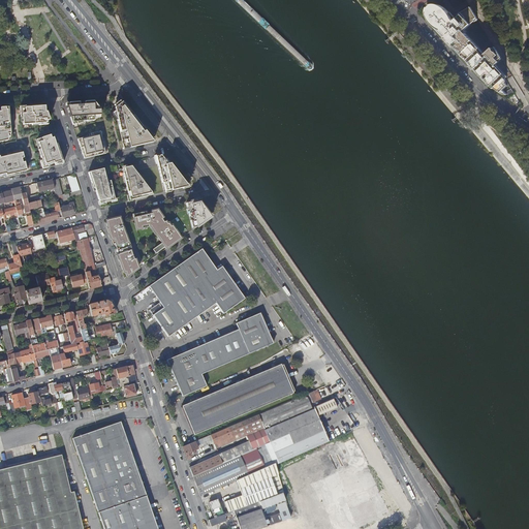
[(474,12),(470,7),(459,13),(460,16),(455,21),(453,19),(449,12),(446,9),(442,6),(441,5),(439,7),(436,4),(435,4),(433,4),(431,5),(432,5),(430,7),(429,7),(428,10),(428,12),(430,16),(429,17),(430,19),(433,25),(438,30),(441,33),(445,37),(446,37),(454,44),(453,44),(455,48),(459,50),(462,53),(461,55),(468,62),(486,81),(488,83),(491,85),(494,87),(500,92),(503,90),(507,85),(505,83),(507,81),(504,78),(505,76),(495,65),(499,62),(498,61),(501,57),(497,50),(495,52),(493,50),(491,48),(485,54),(484,55),(478,50),(479,49),(465,33),(464,31),(465,29),(474,21),(473,20),(477,18),(474,12)]
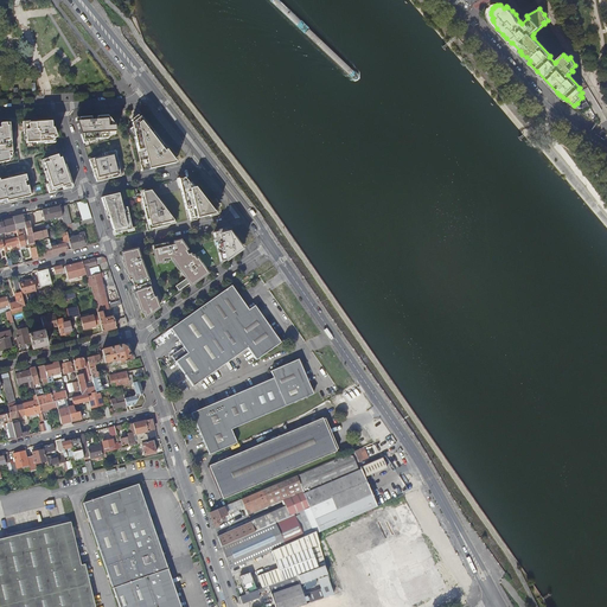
[(505,39),(522,57),(538,74),(541,77),(542,78),(551,89),(556,94),(556,93),(557,93),(537,71),(529,63),(530,61),(526,57),(522,55),(519,51),(521,51),(512,43),(511,43),(506,38),(503,34),(497,29),(493,21),(492,19),(489,21),(491,24),(505,39)]
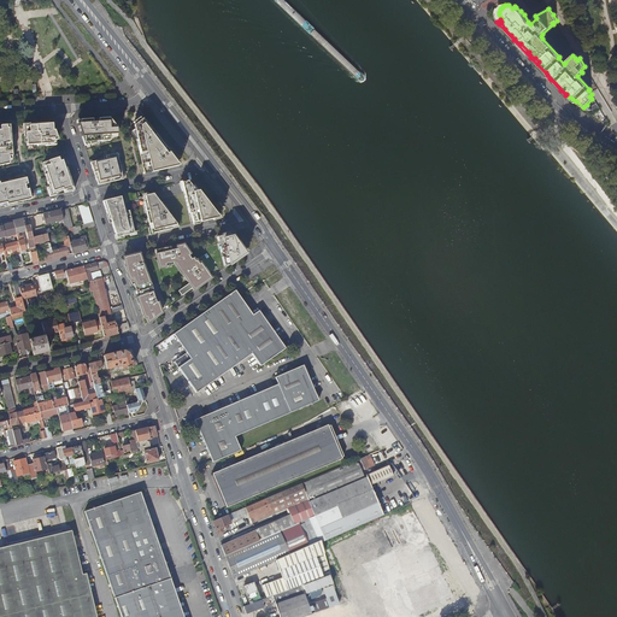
[(156,170),(183,164),(147,117),(146,117),(140,122),(139,123),(140,127),(140,129),(137,131),(142,137),(145,151),(151,148),(156,170)]
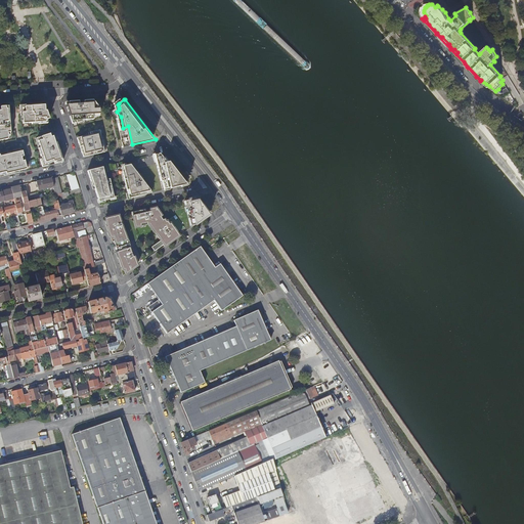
[(68,104),(66,104),(69,116),(72,116),(72,121),(93,120),(93,115),(99,114),(99,108),(96,108),(95,106),(97,106),(92,100),(68,102),(68,104)]
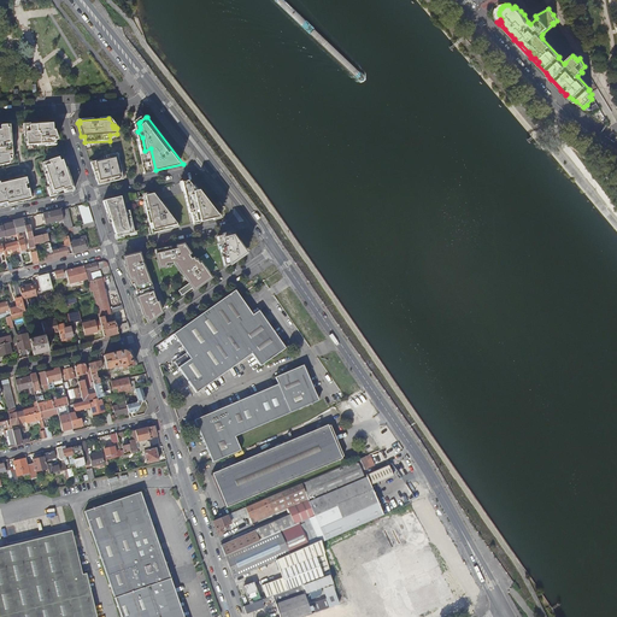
[(25,125),(19,125),(19,136),(23,136),(23,140),(22,140),(23,146),(54,144),(53,140),(58,140),(52,124),(48,124),(48,122),(41,123),(28,123),(24,124),(25,125)]
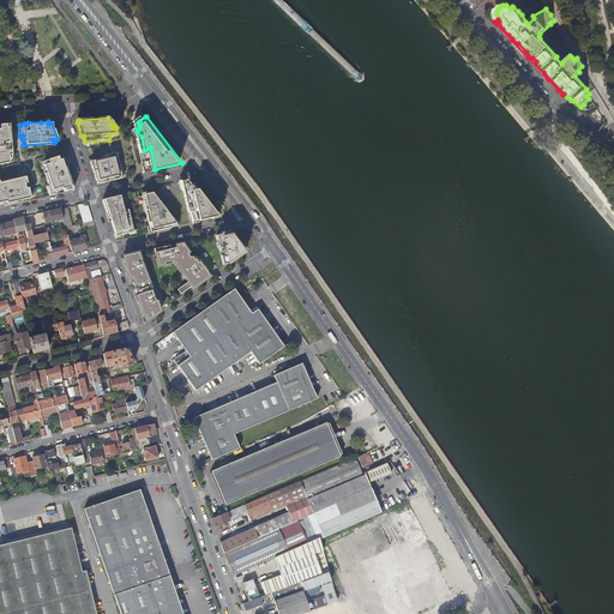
[(0,164),(10,162),(8,155),(12,155),(11,142),(10,142),(8,133),(8,127),(0,127),(1,130),(0,128),(0,164)]
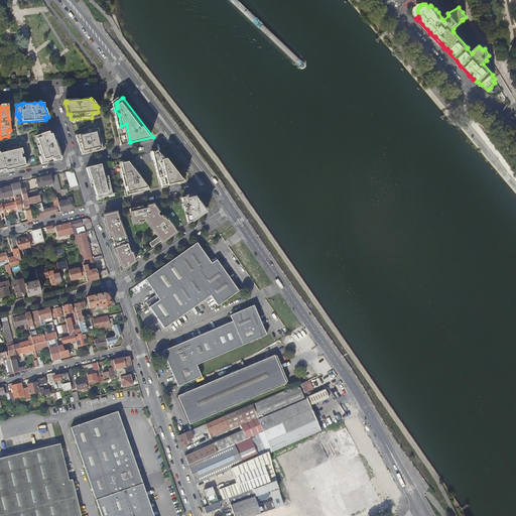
[(71,114),(68,114),(72,126),(98,117),(98,112),(92,113),(92,118),(71,119),(71,114)]
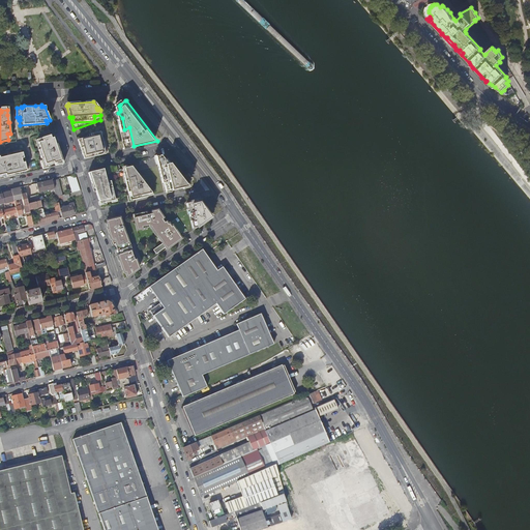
[(104,128),(99,129),(106,151),(101,152),(102,154),(109,153),(104,128)]
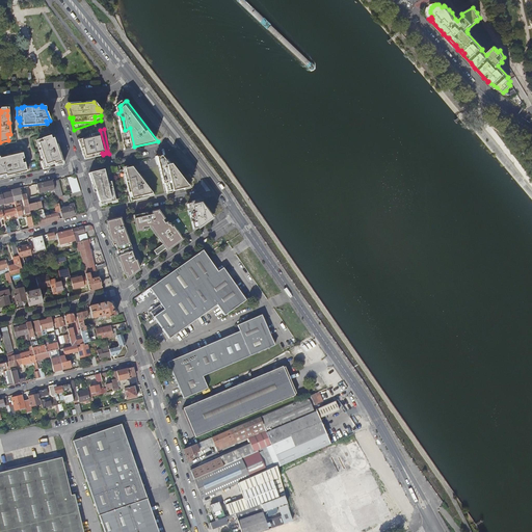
[(81,143),(79,144),(84,160),(103,155),(102,153),(106,152),(100,130),(90,133),(91,136),(80,139),(81,143)]
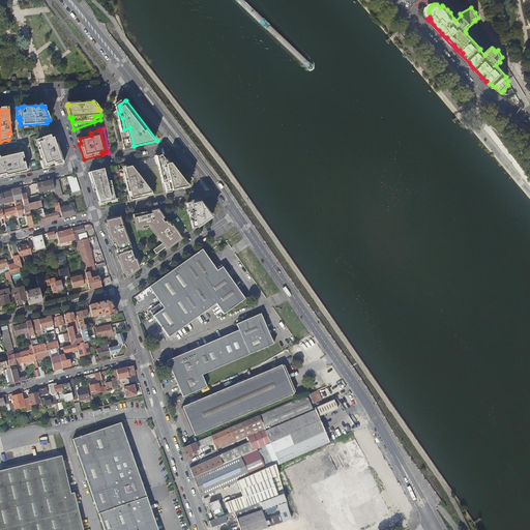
[(90,133),(77,138),(79,144),(81,143),(80,139),(91,136),(90,133)]
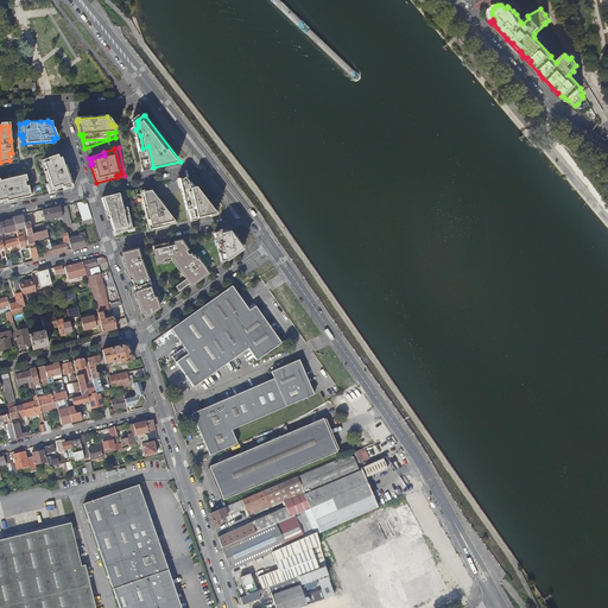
[(49,162),(44,163),(46,171),(44,171),(48,183),(46,183),(50,191),(51,191),(63,188),(63,189),(71,187),(62,157),(59,158),(58,154),(48,158),(49,162)]
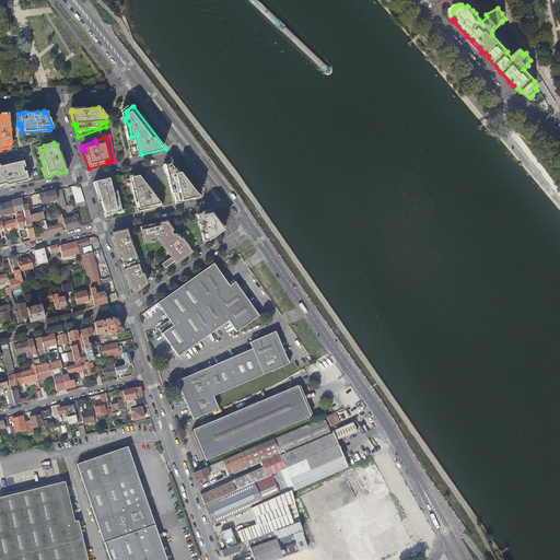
[(58,173),(47,176),(47,177),(55,176),(67,173),(60,152),(58,144),(57,144),(66,172),(58,174),(58,173)]
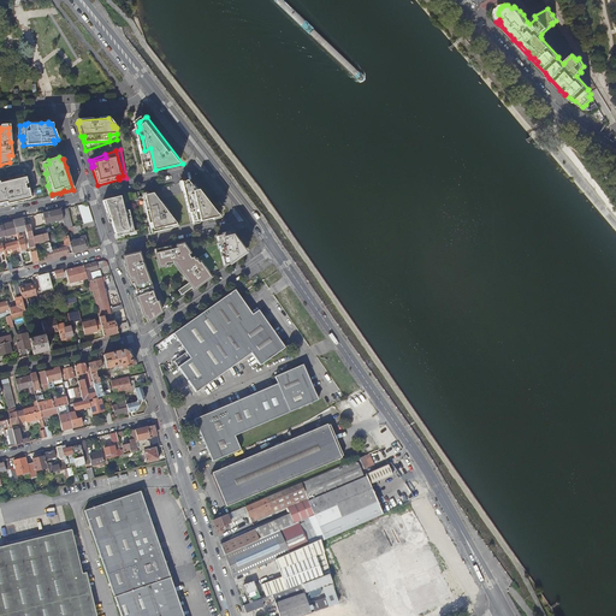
[(0,203),(4,202),(5,205),(31,199),(30,197),(33,196),(30,188),(25,189),(24,184),(28,184),(27,177),(0,183),(0,203)]
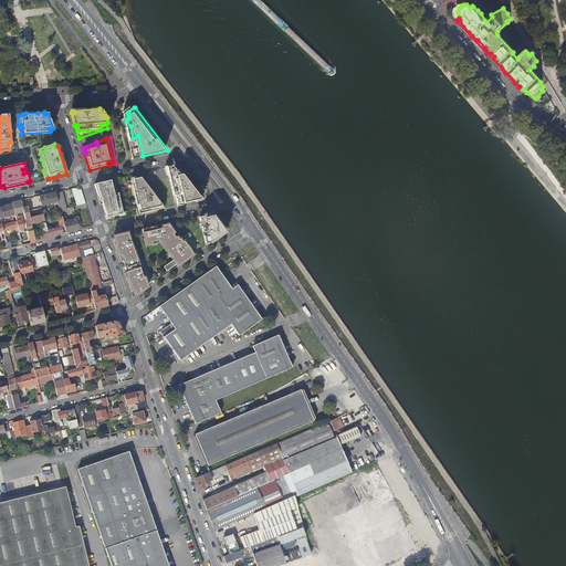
[(176,167),(169,168),(179,206),(192,202),(207,199),(197,185),(189,175),(182,176),(179,171),(176,167)]
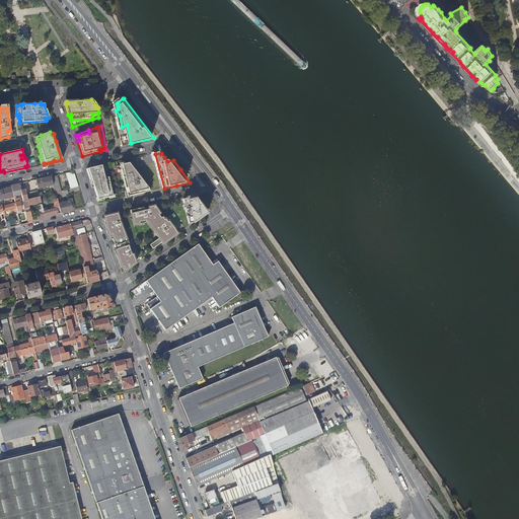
[(28,158),(25,158),(27,165),(25,166),(26,167),(4,172),(3,170),(0,171),(0,174),(29,168),(30,167),(28,158)]
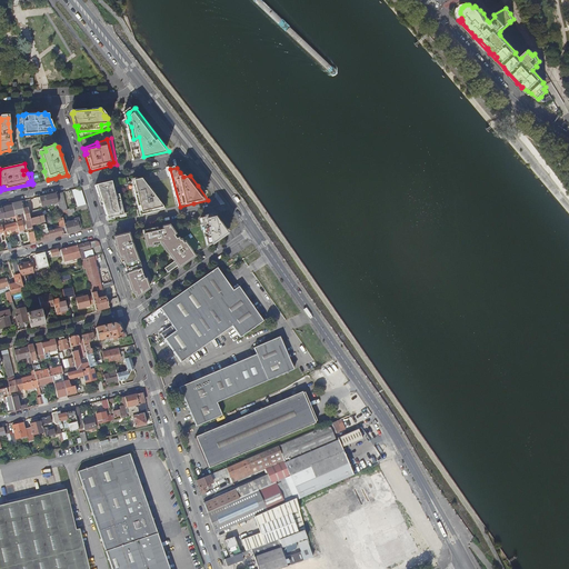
[(162,210),(161,208),(167,207),(145,178),(140,179),(137,180),(139,185),(136,186),(141,209),(143,215),(162,210)]
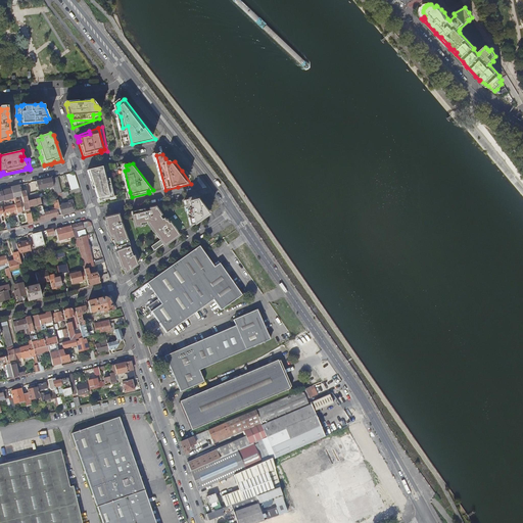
[(105,167),(90,170),(95,186),(96,186),(101,200),(116,197),(115,195),(111,179),(108,179),(105,167)]
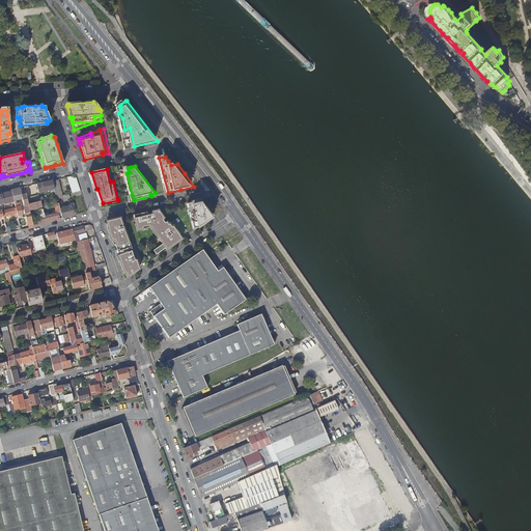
[(38,193),(54,189),(56,197),(57,196),(62,195),(58,179),(52,180),(52,179),(36,184),(38,193)]
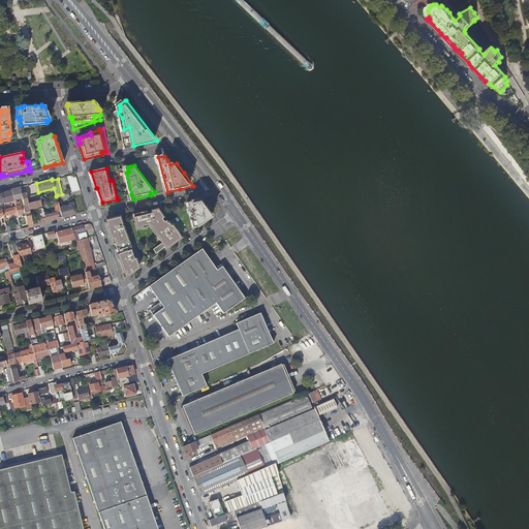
[(14,200),(16,200),(22,198),(24,205),(28,204),(27,197),(26,193),(22,194),(20,187),(11,189),(11,191),(14,200)]
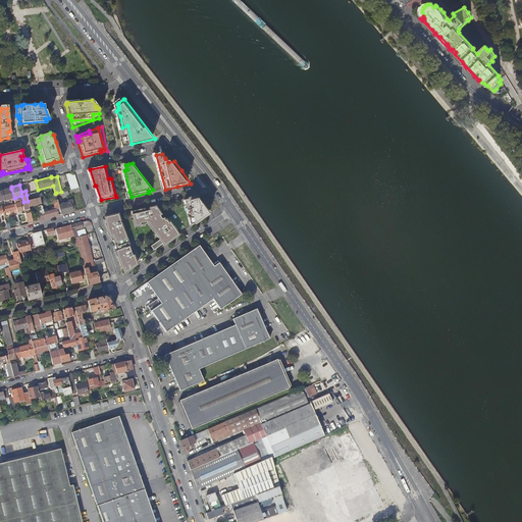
[(4,200),(14,198),(11,189),(2,191),(4,200)]
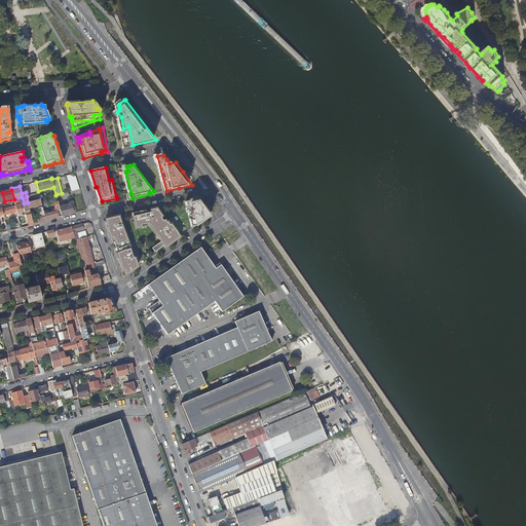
[(28,202),(40,198),(38,193),(27,196),(28,202)]
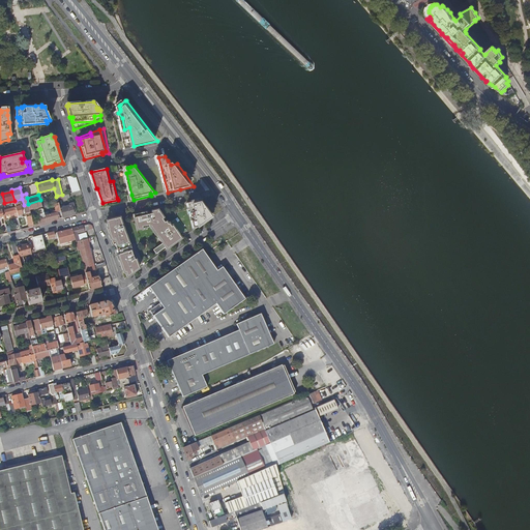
[(30,209),(42,206),(40,200),(28,204),(30,209)]
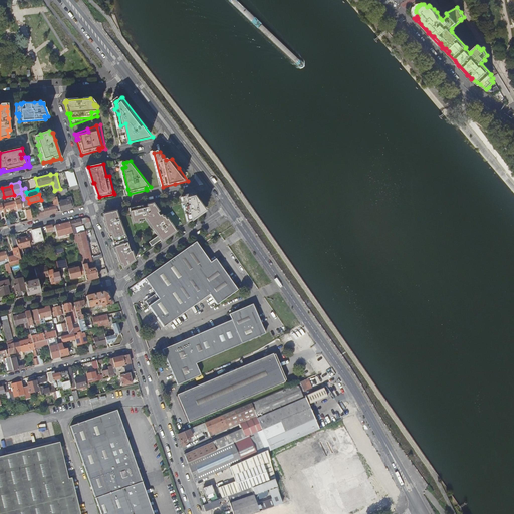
[(190,194),(185,195),(185,197),(181,198),(183,203),(191,219),(192,221),(197,219),(205,214),(212,209),(205,202),(200,195),(192,198),(190,194)]
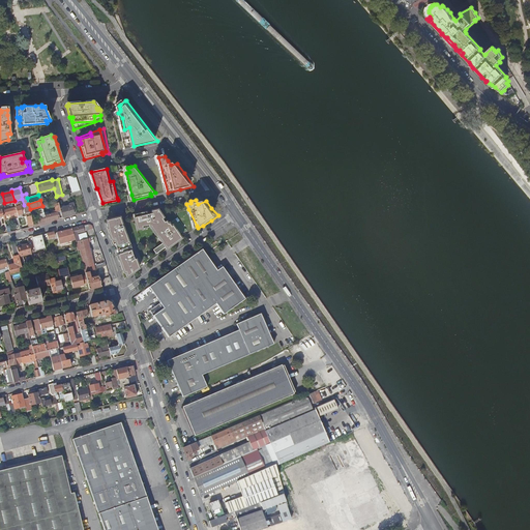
[(46,222),(62,217),(61,213),(57,214),(57,212),(61,211),(60,208),(58,202),(54,203),(56,210),(54,211),(54,212),(45,215),(46,222)]
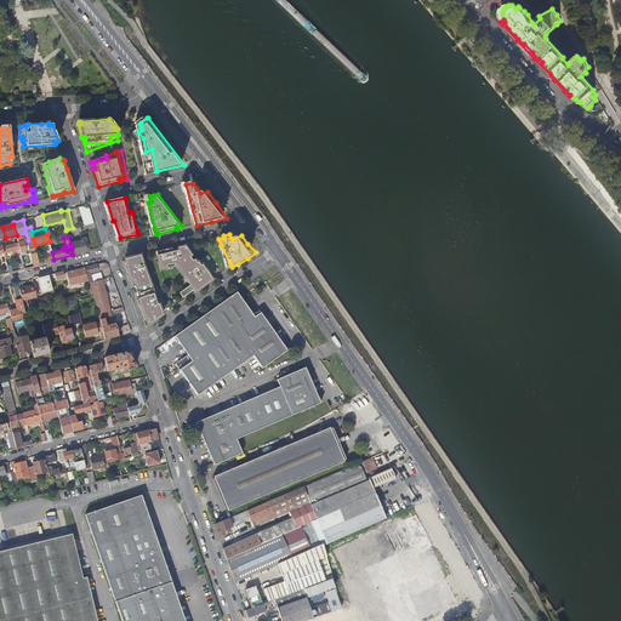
[(73,255),(87,251),(86,246),(87,246),(86,239),(85,239),(83,240),(70,244),(72,248),(72,250),(73,255)]
